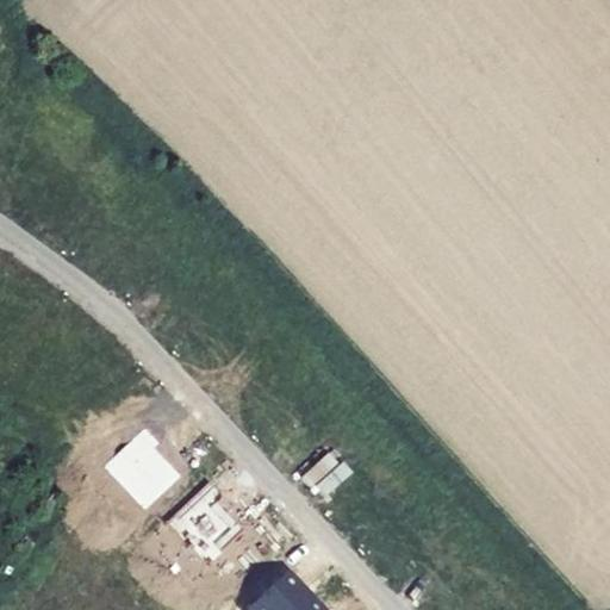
[(104,467),(144,510),(180,477),(154,448),(159,444),(144,429),(104,467)]
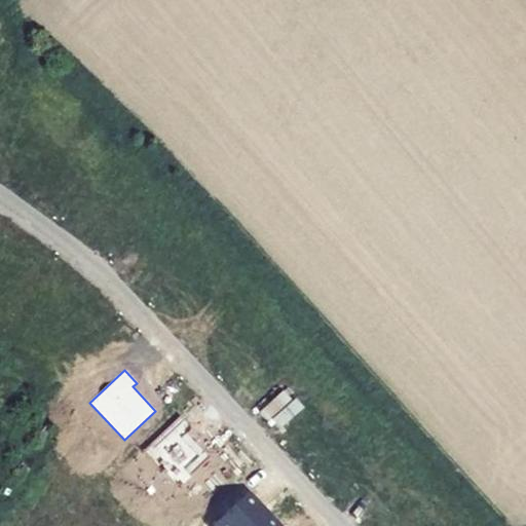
[(191,429),(179,416),(142,452),(161,473),(163,471),(179,488),(211,458),(187,434),(191,429)]
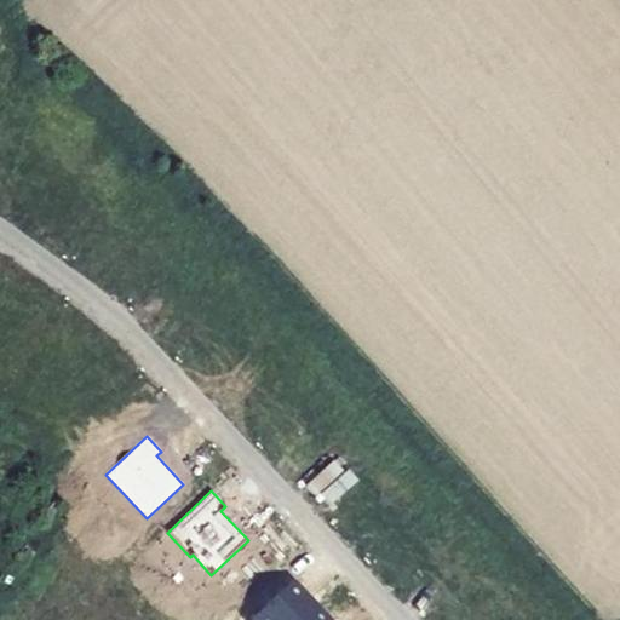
[(224,507),(220,511),(231,522),(235,518),(224,507)]
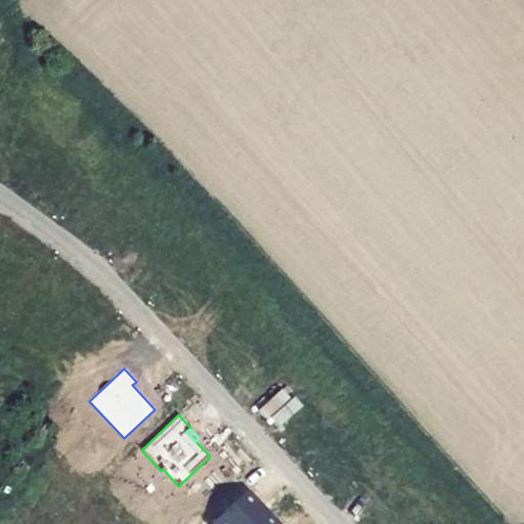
[(269,523),(254,507),(258,504),(247,492),(212,523),(269,523)]
